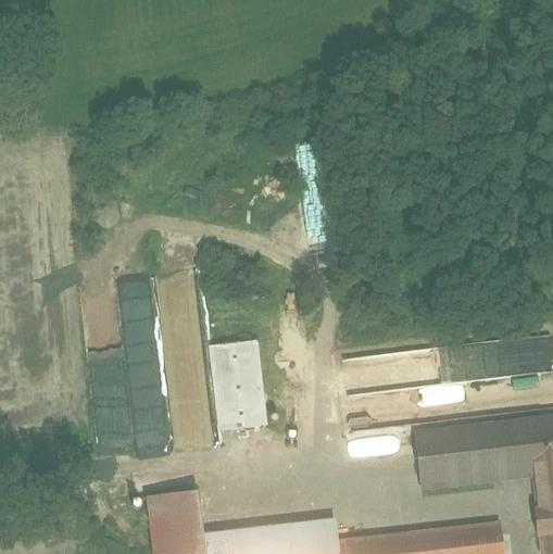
[(121,374),(116,326),(100,327),(101,340),(97,341),(98,347),(86,348),(89,377),(121,374)]
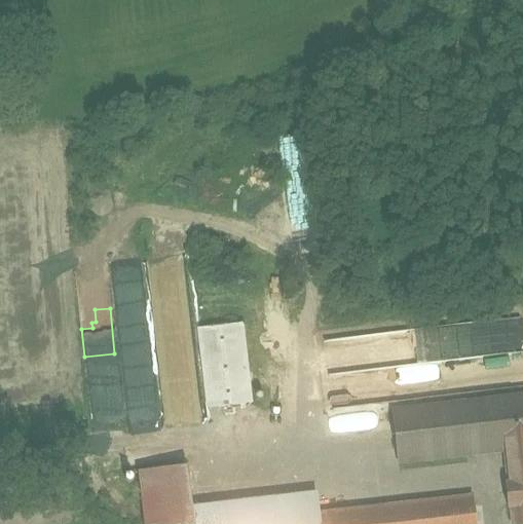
[(253,403),(244,321),(197,327),(208,408),(253,403)]
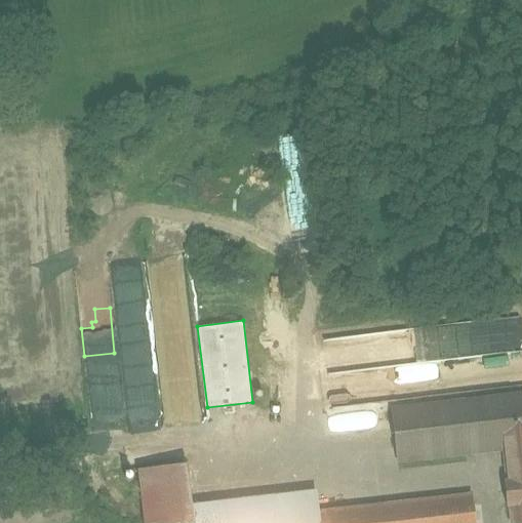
[(521,522),(521,387),(393,404),(400,464),(506,450),(512,522),(521,522)]
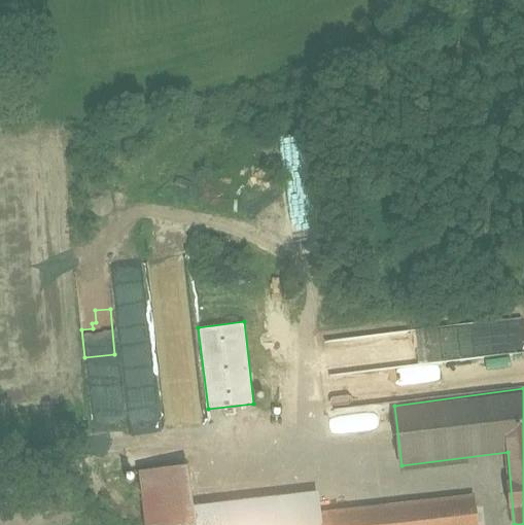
[(140,524),(196,524),(194,504),(189,465),(135,471),(140,524)]
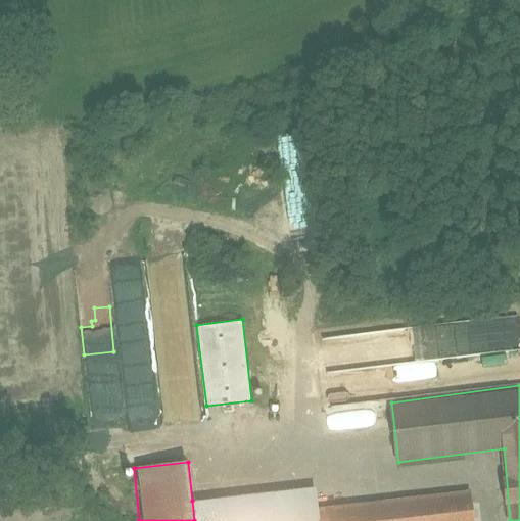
[(472,520),(468,488),(321,507),(318,484),(192,501),(194,520),(472,520)]
